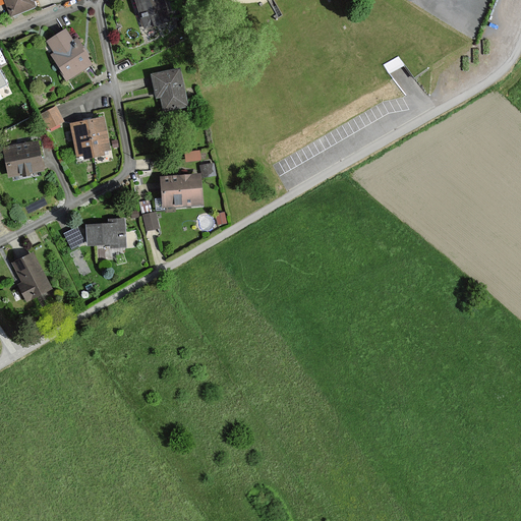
[(4,0),(11,16),(33,7),(31,2),(36,0),(4,0)]
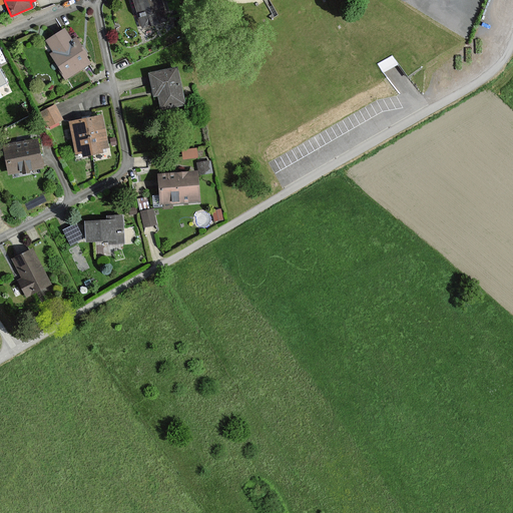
[(160,0),(134,0),(142,28),(167,21),(166,19),(161,3),(160,0)]
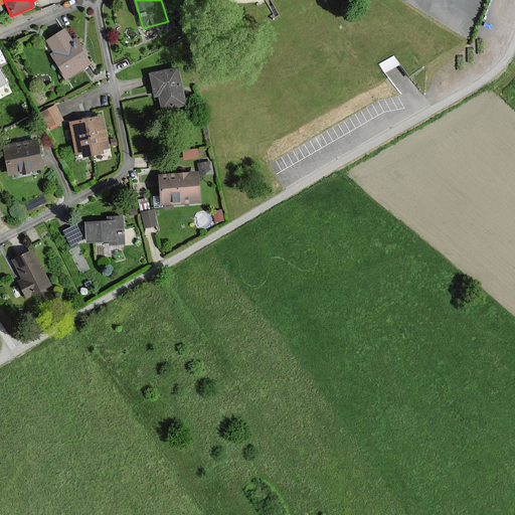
[(64,29),(43,42),(66,80),(91,65),(75,40),(72,42),(64,29)]
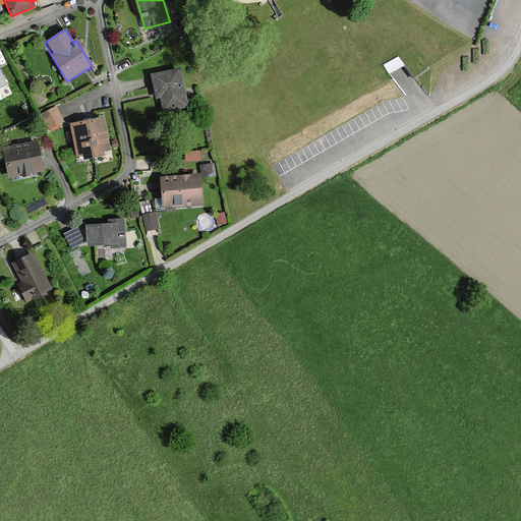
[(0,66),(0,96),(11,91),(0,66)]
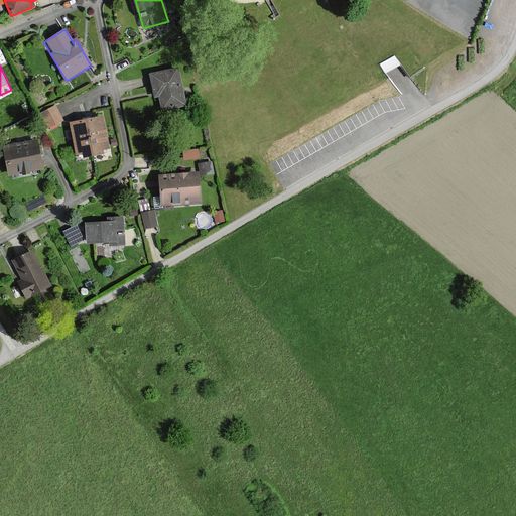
[(177,69),(149,74),(154,98),(159,97),(162,110),(185,106),(177,69)]
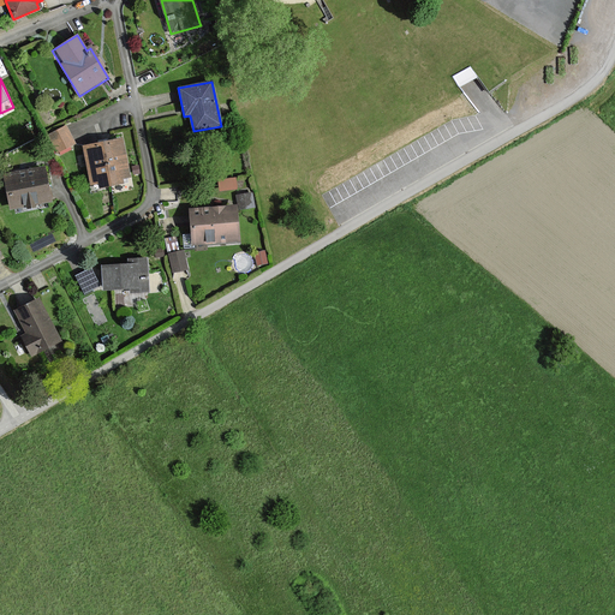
[(75,143),(66,126),(48,136),(57,151),(75,143)]
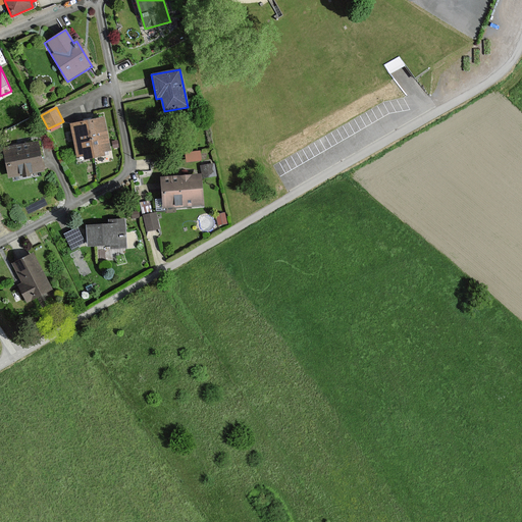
[(103,118),(71,124),(77,157),(84,155),(85,159),(103,156),(103,151),(109,150),(103,118)]
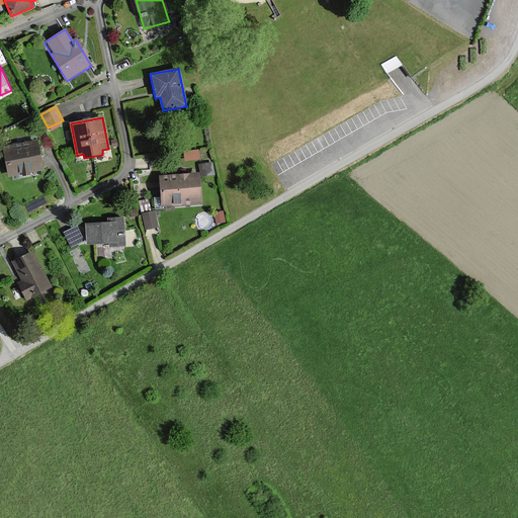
[(37,141),(3,146),(8,176),(41,171),(37,141)]
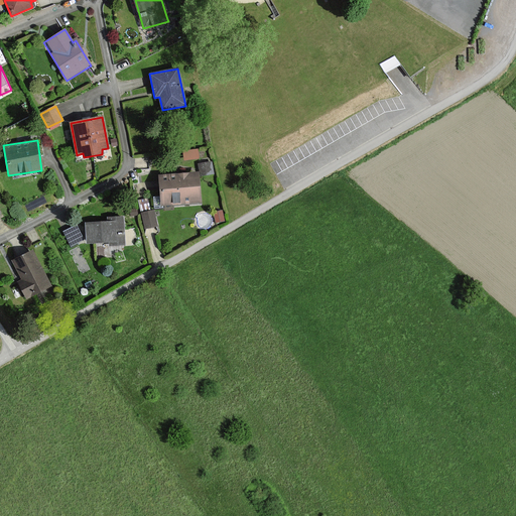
[(182,157),(198,157),(198,147),(182,147),(182,157)]
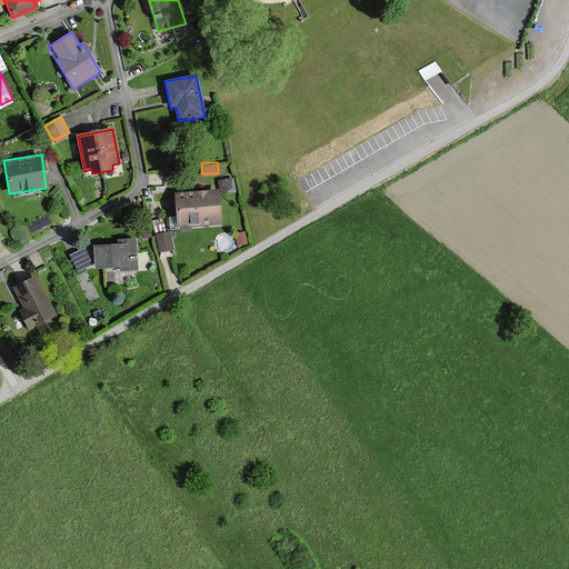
[(232,175),(218,177),(220,191),(235,189),(232,175)]
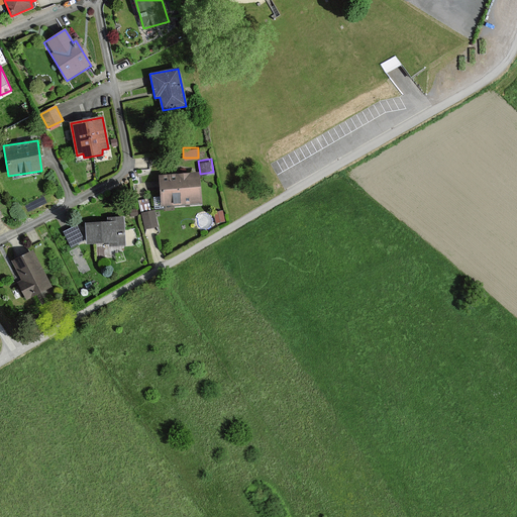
[(200,174),(159,176),(160,206),(201,204),(200,174)]
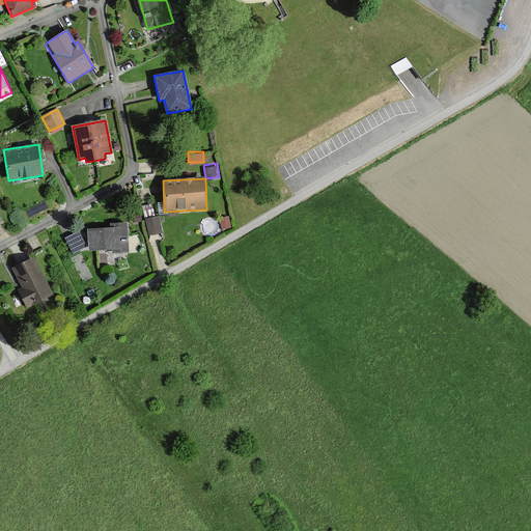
[(228,217),(220,219),(222,228),(230,227),(228,217)]
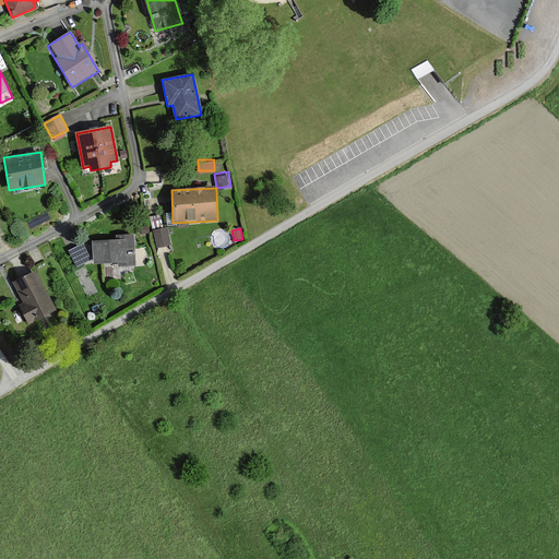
[(166,229),(154,232),(157,247),(169,245),(166,229)]
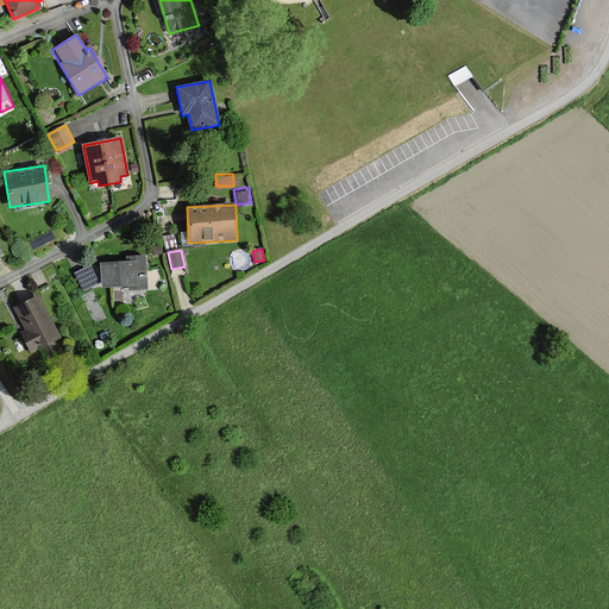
[(146,256),(131,257),(131,264),(101,267),(102,287),(129,286),(129,290),(148,289),(146,256)]
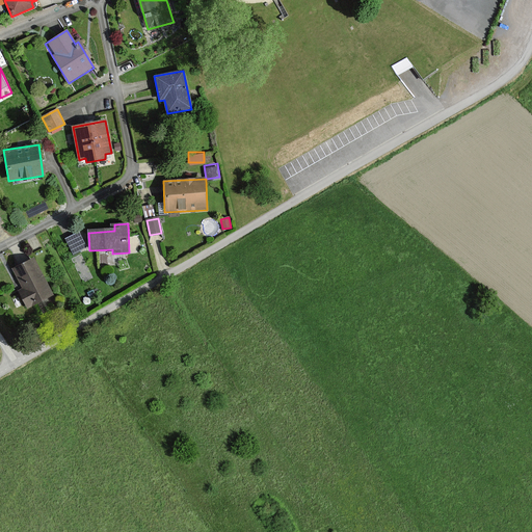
[(70,249),(84,246),(81,232),(67,235),(70,249)]
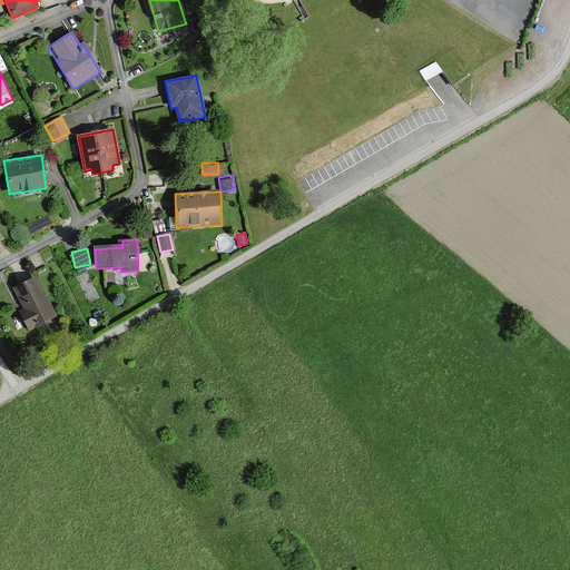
[(36,277),(15,288),(26,310),(20,313),(29,330),(56,315),(36,277)]
